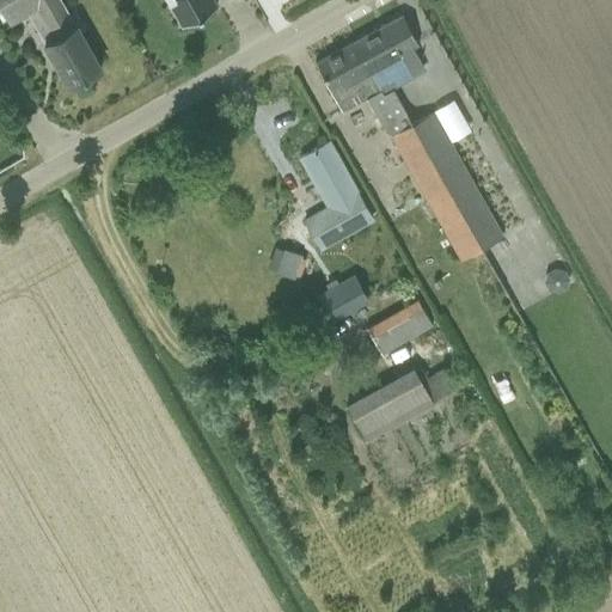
[(53,59),(69,86),(101,68),(61,0),(0,0),(0,10),(8,25),(36,10),(53,38),(44,43),(46,44),(43,50),(47,56),(53,59)]
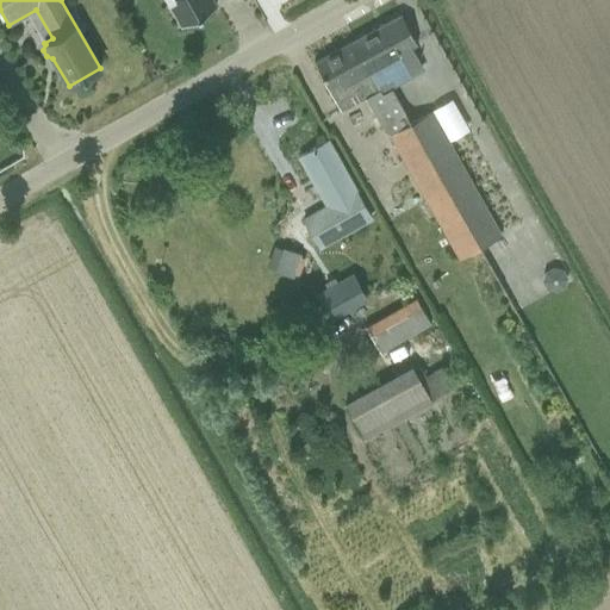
[(168,0),(180,20),(180,22),(180,23),(216,2),(215,1),(213,2),(212,0),(168,0)]
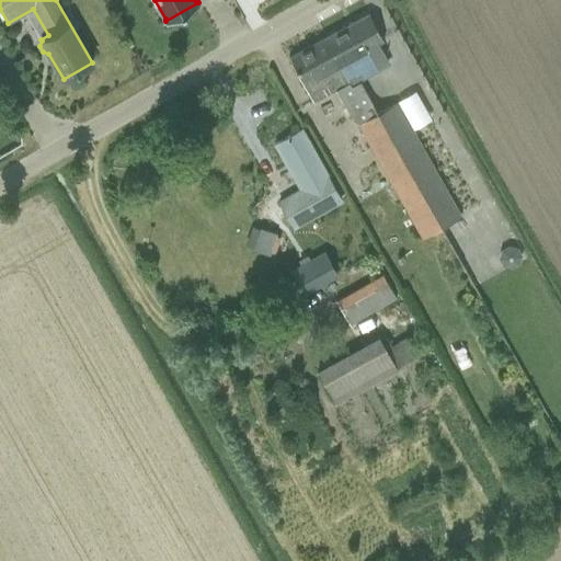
[(368,13),(324,37),(352,87),(358,82),(378,72),(366,49),(384,39),(368,13)]
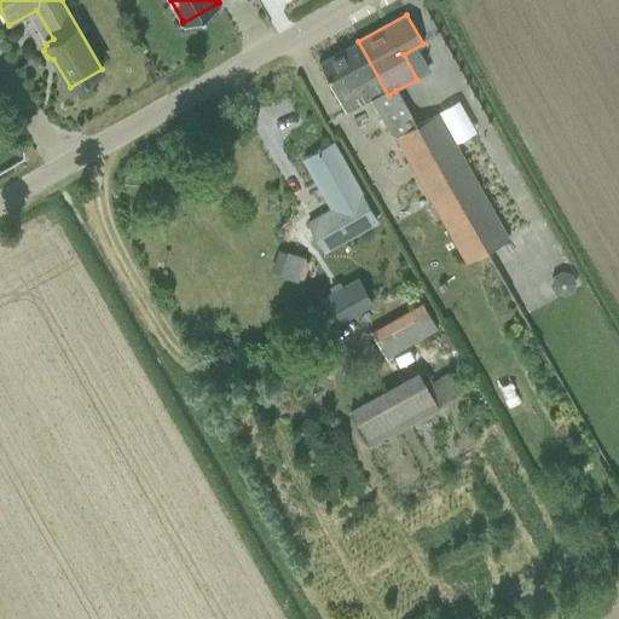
[(489,252),(415,126),(395,91),(388,96),(358,41),(319,63),(346,111),(370,99),(388,132),(394,137),(466,265),(489,252)]
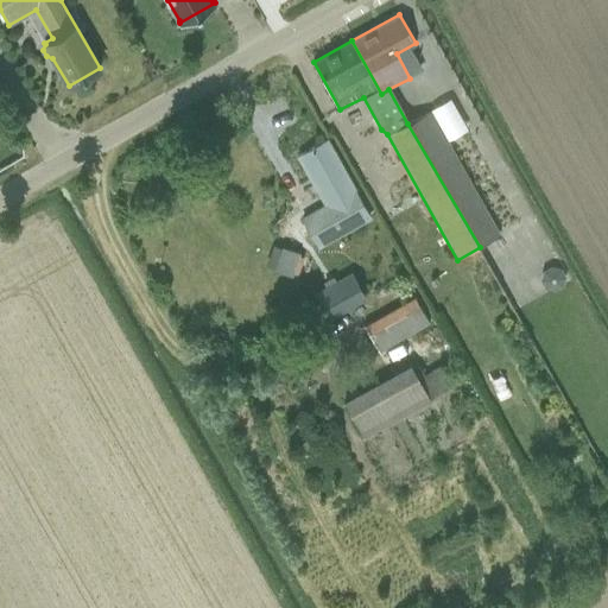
[(432,109),(407,124),(480,247),(501,234),(432,109)]
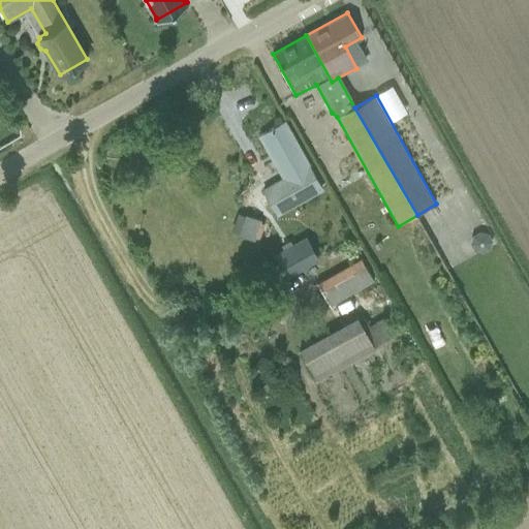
[(284,122),(259,135),(284,179),(262,190),(276,214),(321,188),(284,122)]
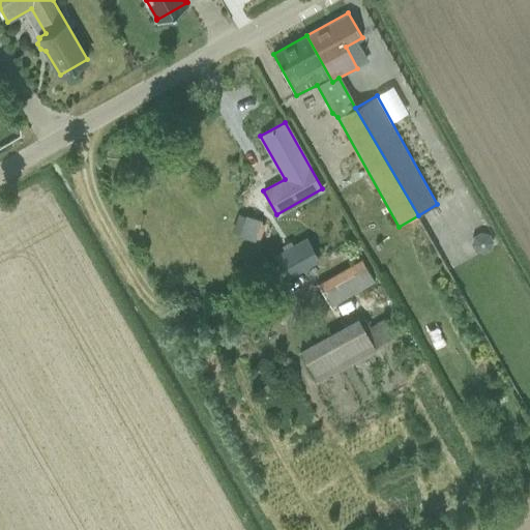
[(240,211),(233,231),(257,239),(264,219),(240,211)]
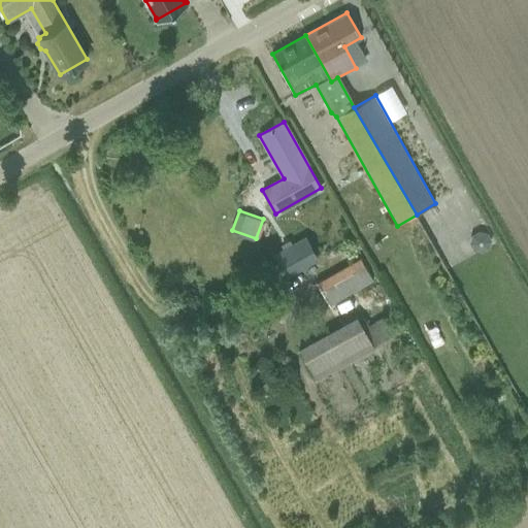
[(491,240),(487,233),(480,230),(471,235),(470,242),(473,251),(482,253),(489,249),(491,240)]
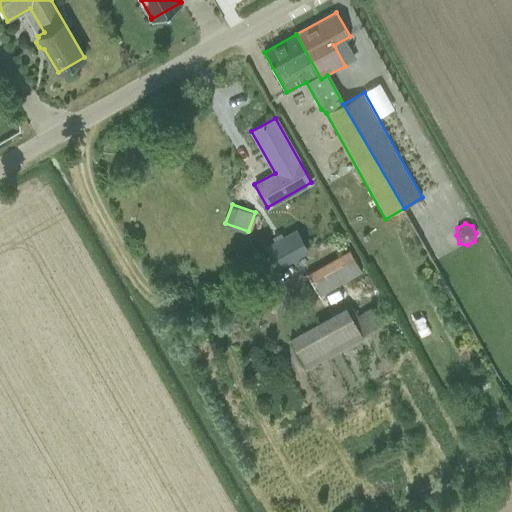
[(266,246),(279,269),(309,252),(296,229),(266,246)]
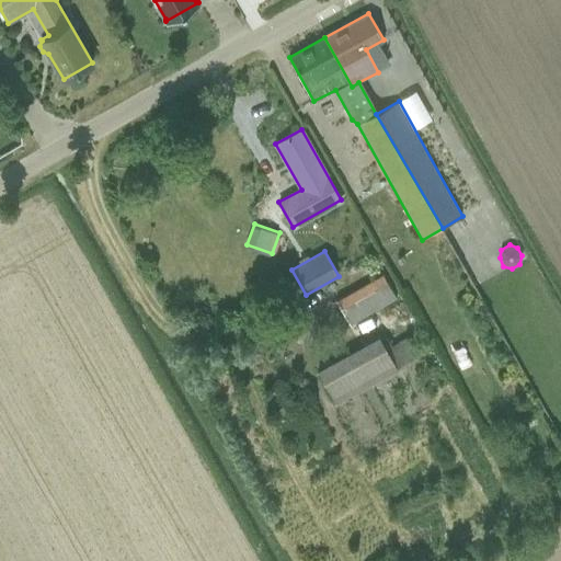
[(351,324),(380,308),(398,298),(384,273),(336,299),(351,324)]
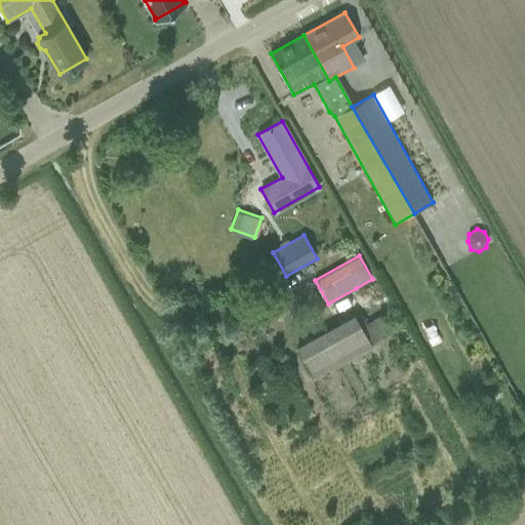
[(372,346),(361,325),(355,314),(296,346),(315,378),(372,346)]
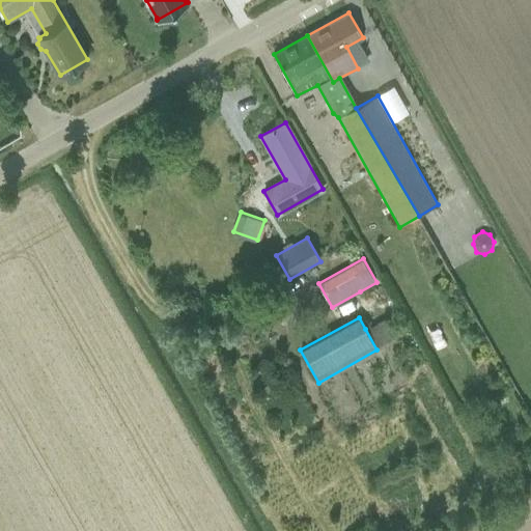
All buildings are outlined.
